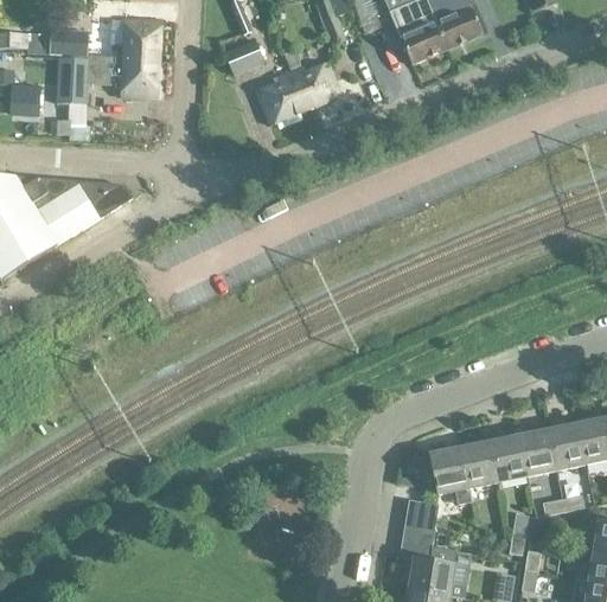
[(230,1),(243,32),(251,29),(240,0),(234,0),(230,1)]
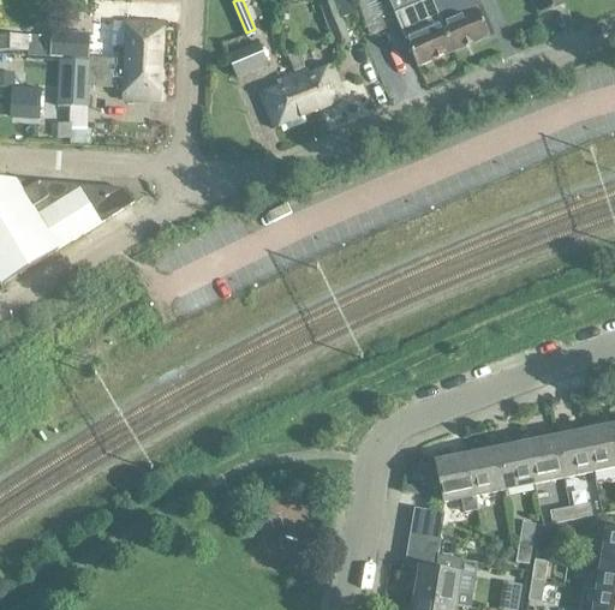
[(341,15),(356,10),(352,0),(320,0),(336,45),(351,40),(341,15)]
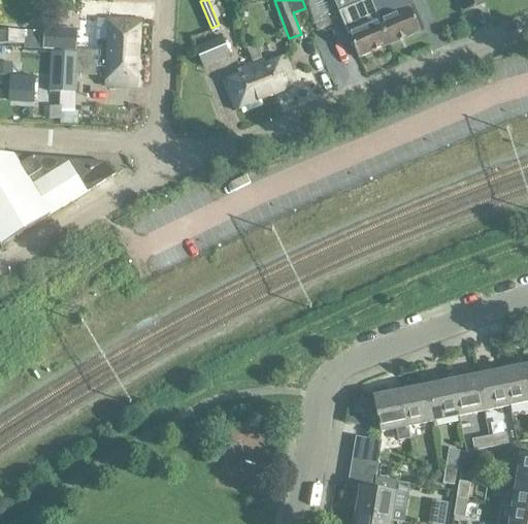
[(307,0),(318,28),(330,23),(322,0),(307,0)]
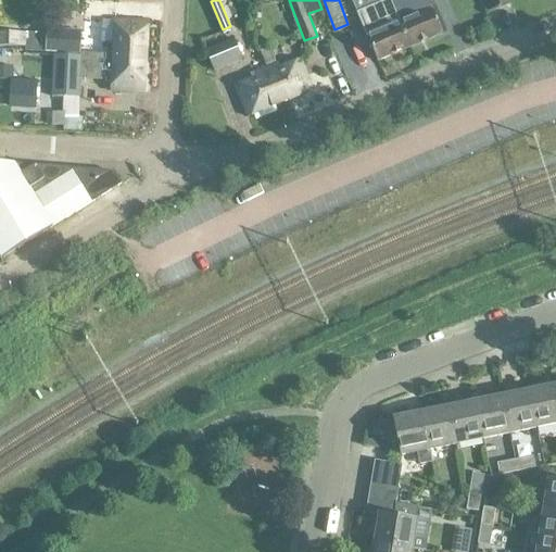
[(400,21),(409,45),(442,30),(429,0),(420,0),(407,5),(412,15),(400,21)]
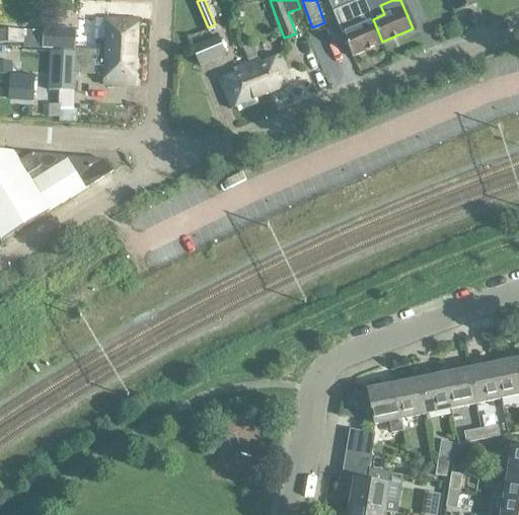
[(50,46),(136,50),(138,17),(107,15),(106,38),(101,38),(100,48),(76,47),(77,25),(44,23),(43,27),(0,26),(0,40),(22,41),(22,45),(50,46)]
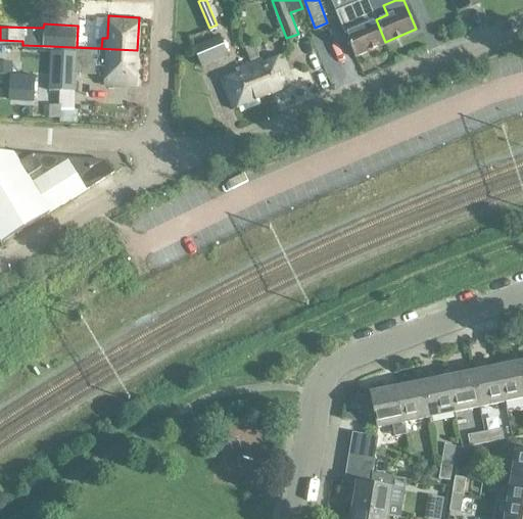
[(385,42),(376,19),(365,24),(361,15),(341,24),(354,55),(385,42)]
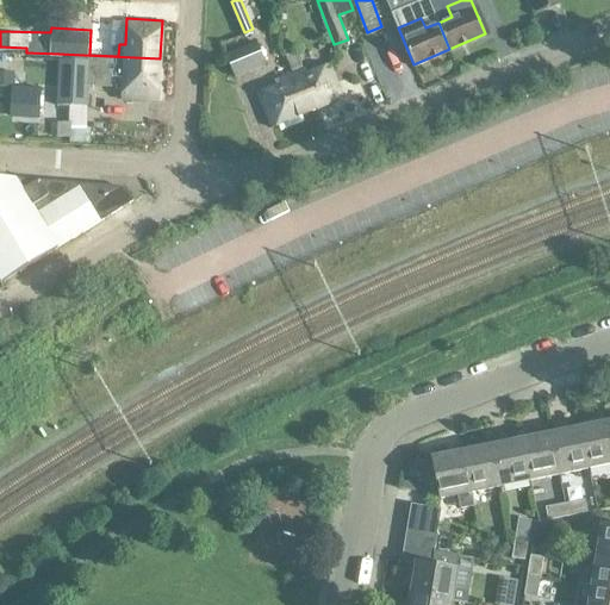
[(256,39),(225,51),(235,74),(265,61),(256,39)]
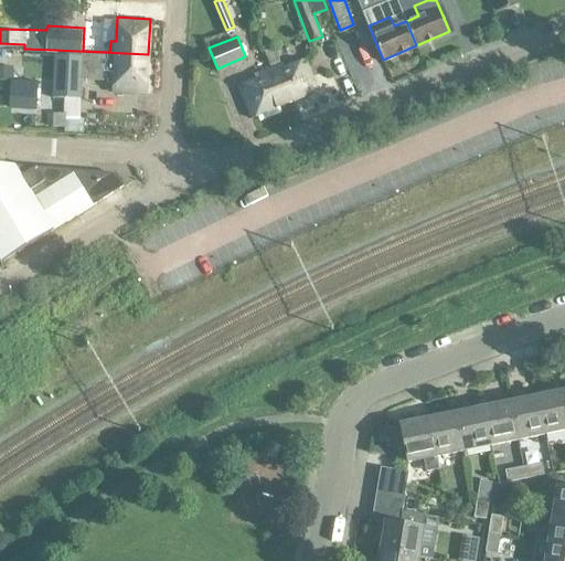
[(269,62),(278,59),(274,46),(265,50),(269,62)]
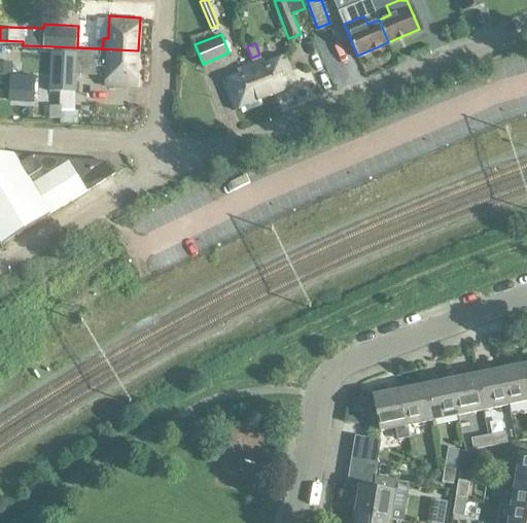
[(60,89),(74,89),(75,72),(96,73),(96,64),(106,65),(105,82),(137,84),(138,50),(50,46),(49,71),(49,89),(60,89)]
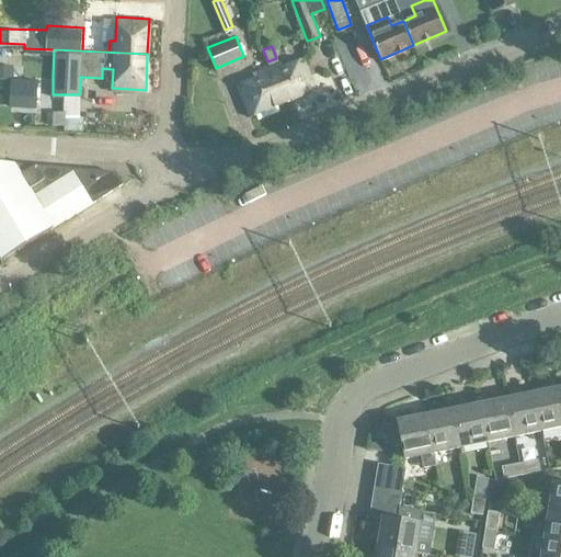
[(279,61),(268,66),(270,69),(282,101),(316,88),(302,57),(281,66),(279,61)]
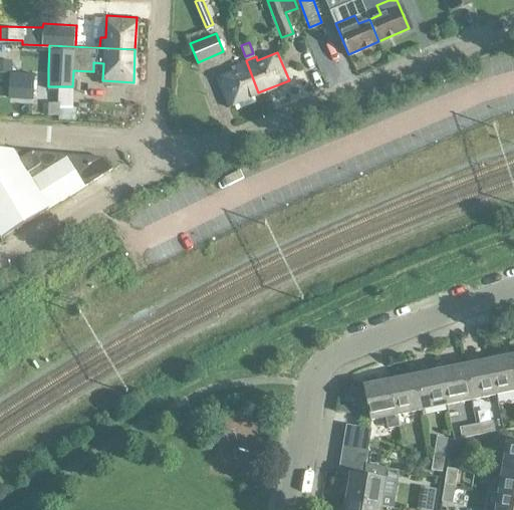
[(0,69),(11,70),(11,60),(0,59),(0,69)]
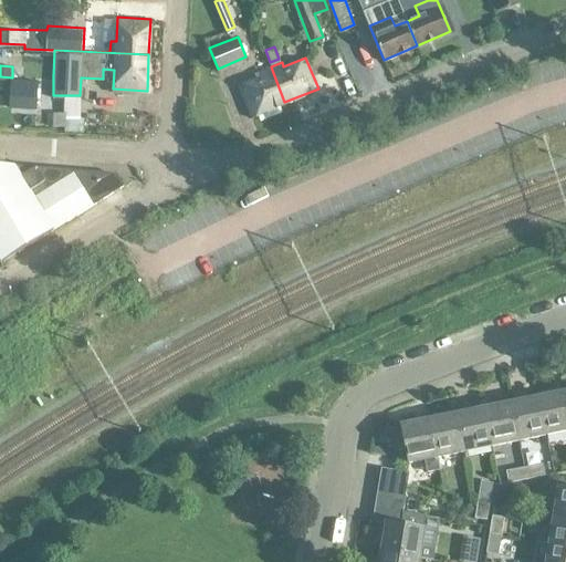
[(251,115),(284,102),(272,70),(271,66),(259,71),(261,75),(239,84),(251,115)]
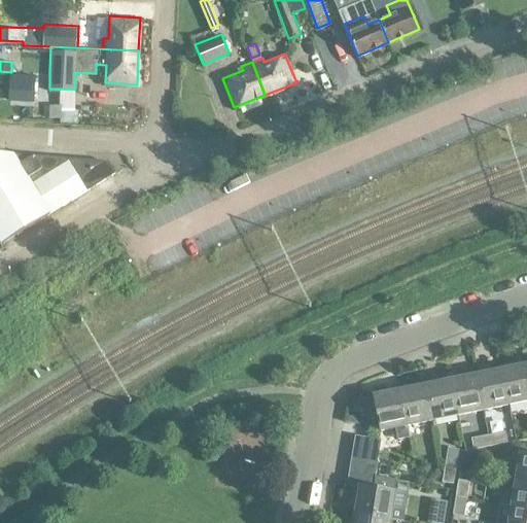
[(34,100),(34,94),(35,74),(10,73),(9,99),(34,100)]
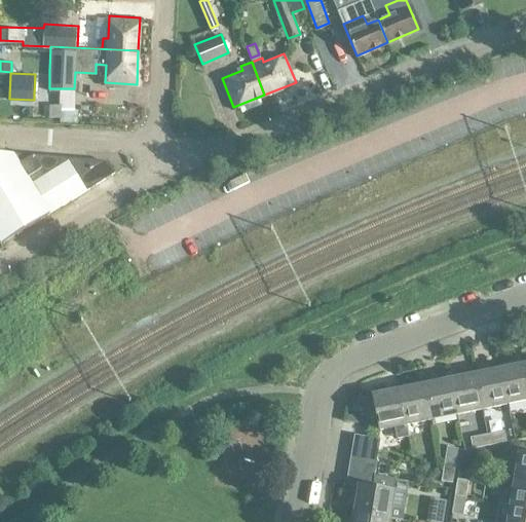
[(60,108),(60,104),(50,103),(49,115),(60,116),(60,119),(77,120),(78,108),(75,108),(60,108)]
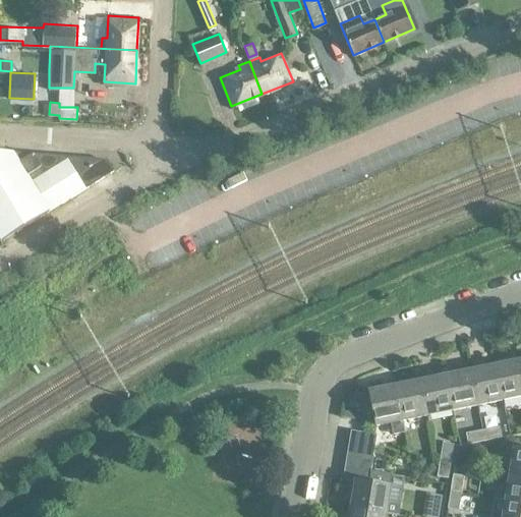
[(107,158),(34,153),(0,150),(0,238),(0,239),(49,210),(113,169),(107,158)]
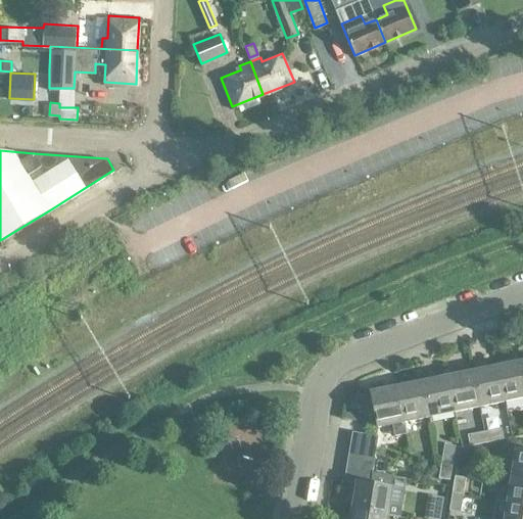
[(496,365),(504,399),(522,394),(522,366),(522,360),(496,365)]
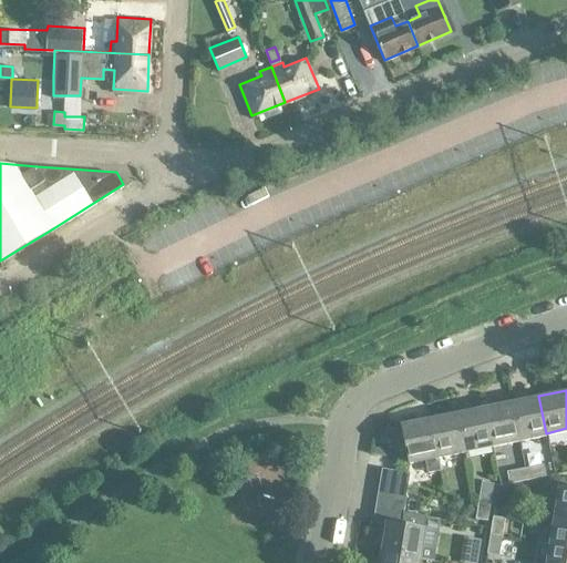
[(512,400),(519,439),(546,433),(538,396),(512,400)]
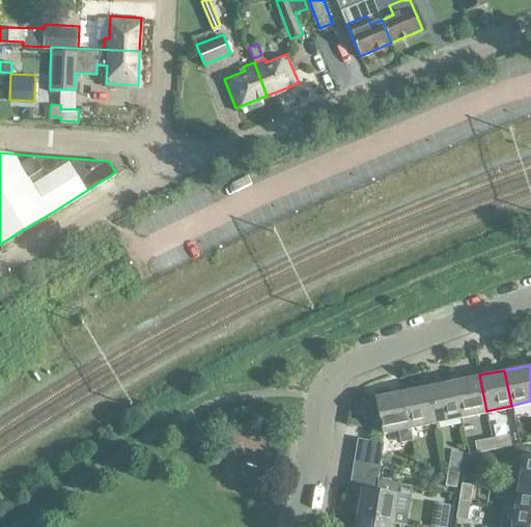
[(453,381),(460,416),(486,411),(479,375),(453,381)]
